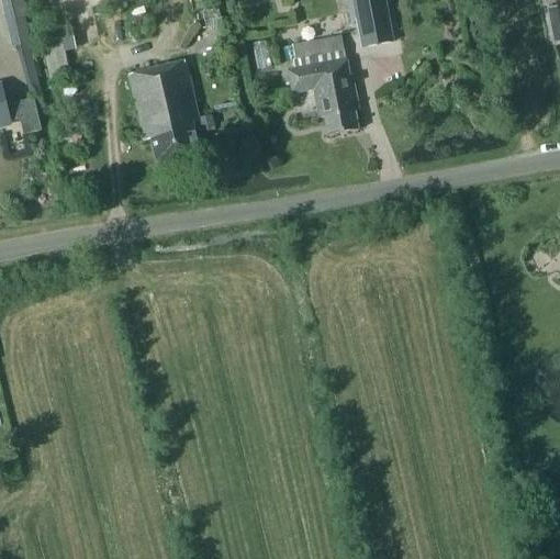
[(2,0),(13,45),(32,42),(22,0),(2,0)]
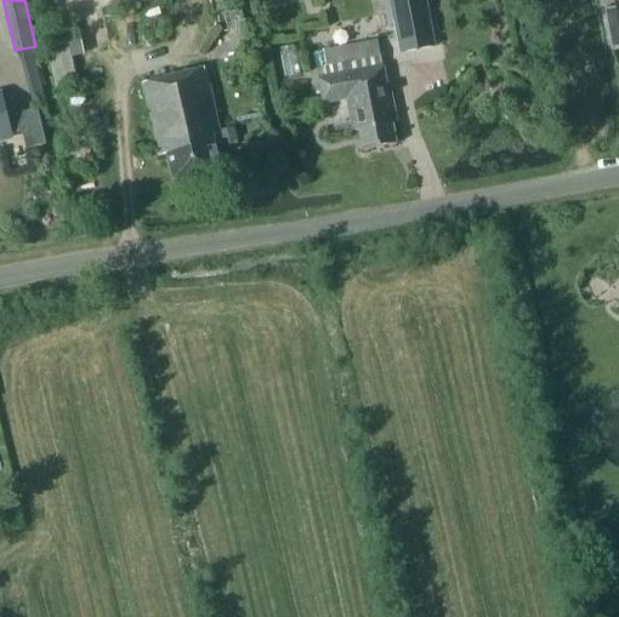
[(392,0),(396,17),(402,50),(436,44),(427,0),(392,0)]
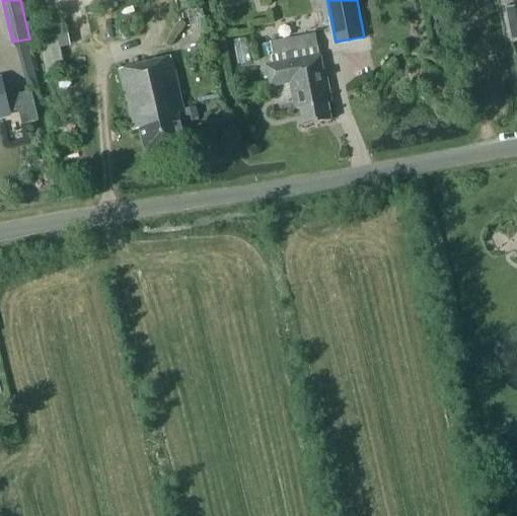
[(56,20),(40,23),(42,34),(58,30),(56,20)]
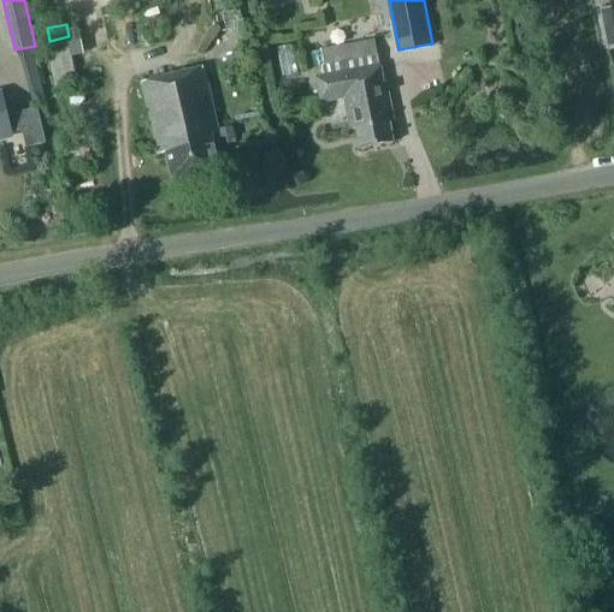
[(48,41),(57,83),(77,79),(69,36),(49,41),(48,41)]
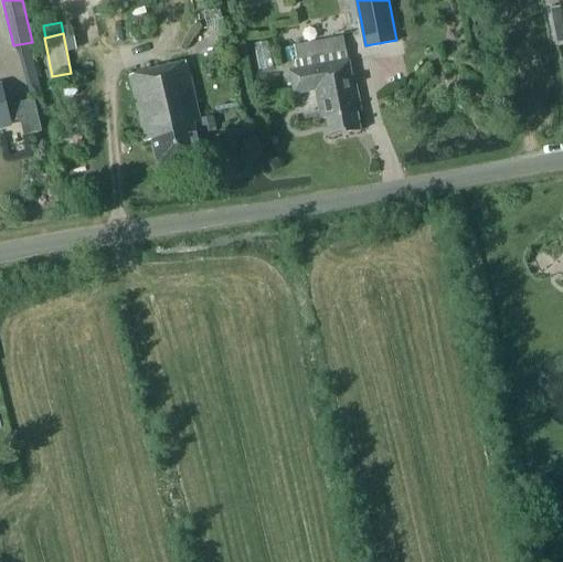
[(298,57),(296,57),(298,66),(289,69),(294,93),(315,88),(320,117),(326,116),(329,135),(360,129),(353,96),(358,95),(353,74),(351,74),(343,34),(295,43),(298,57)]
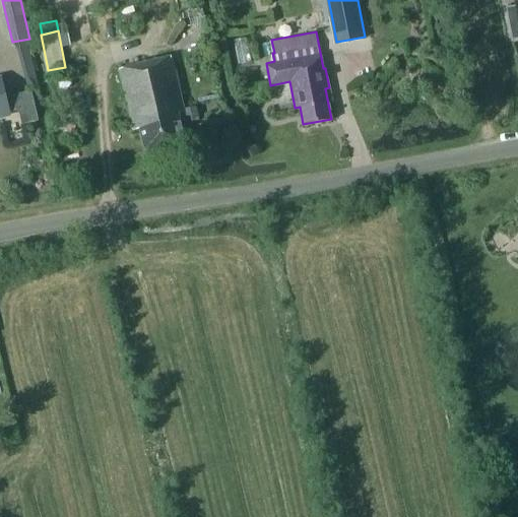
[(133,126),(139,125),(144,148),(185,139),(181,120),(186,118),(187,122),(199,119),(196,103),(184,106),(173,56),(120,68),(133,126)]
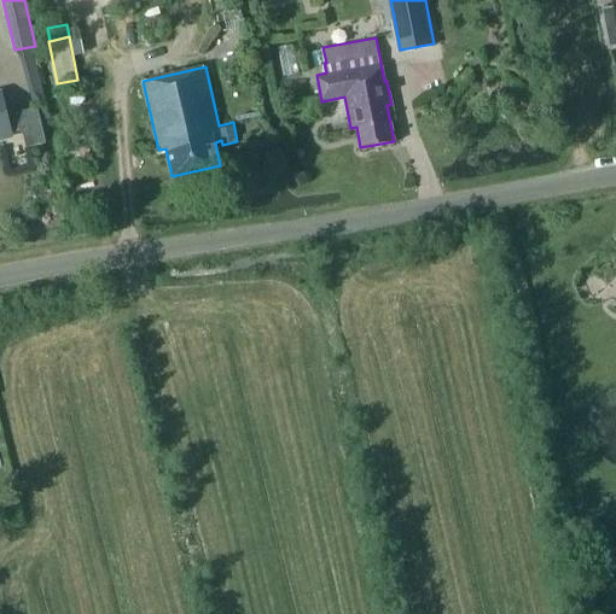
[(0,135),(22,132),(25,146),(44,141),(36,107),(4,115),(0,95),(0,135)]
